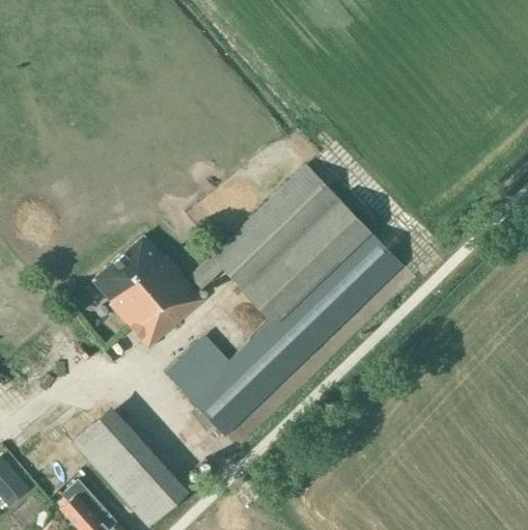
[(213,256),(242,287),(336,196),(308,166),(213,256)]
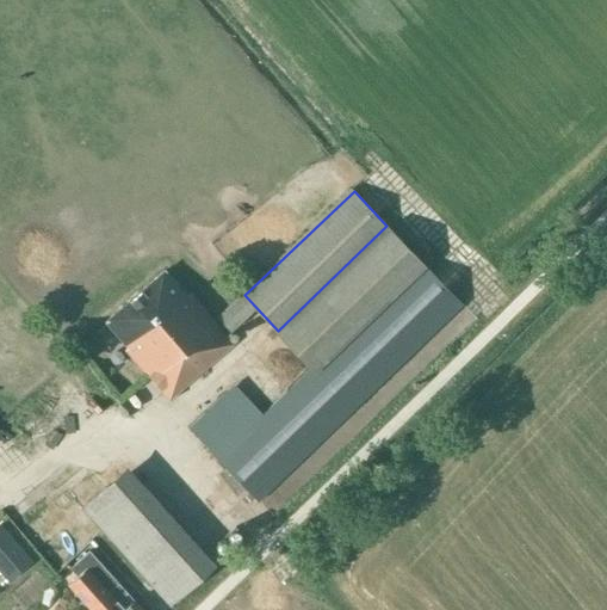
[(278,331),(314,369),(422,264),(386,226),(278,331)]
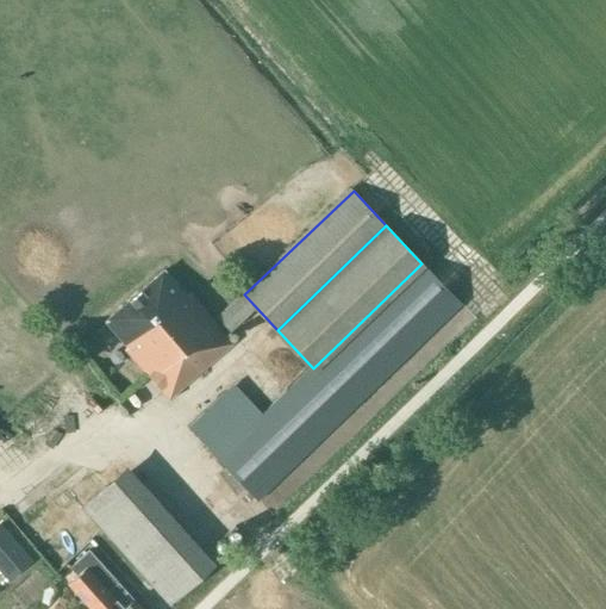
[(261,502),(463,306),(423,263),(313,368),(257,421),(230,392),(192,428),(261,502)]
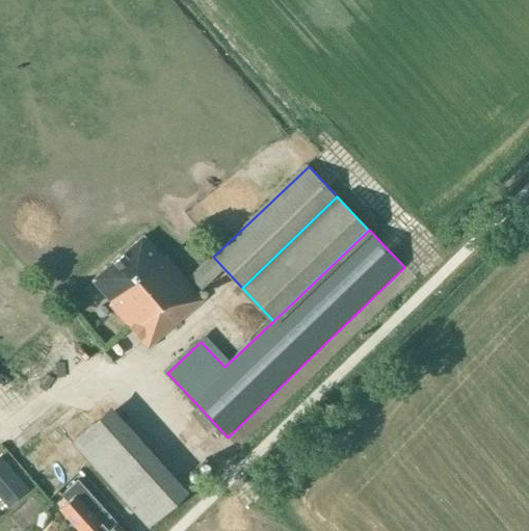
[(150,349),(206,300),(168,257),(165,259),(147,237),(95,282),(114,304),(112,306),(150,349)]
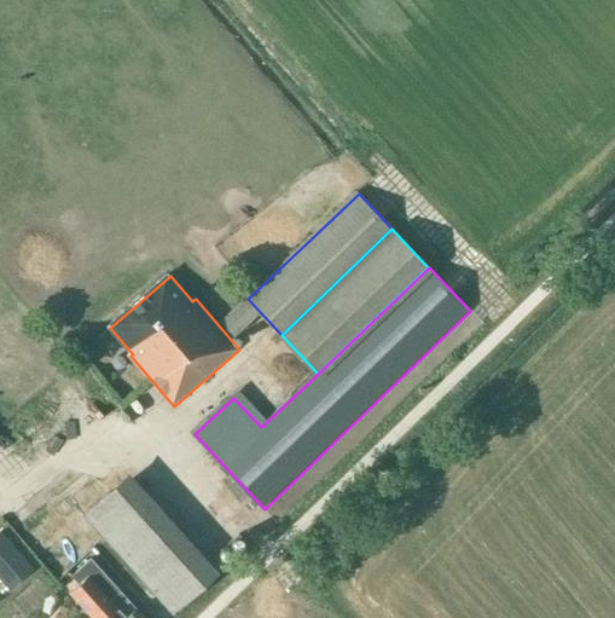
[(175,614),(219,575),(131,475),(86,517),(175,614)]
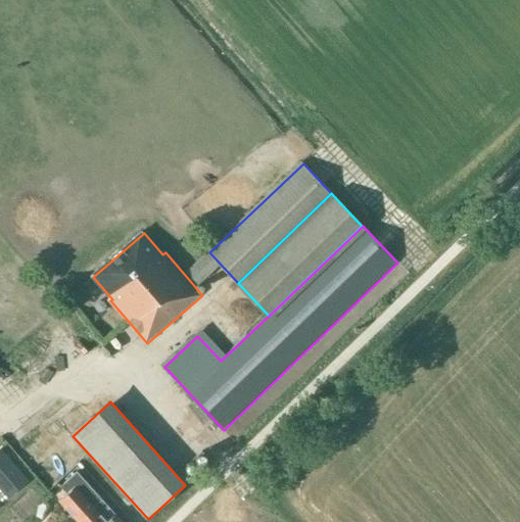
[(4,446),(0,448),(0,485),(10,497),(32,480),(4,446)]
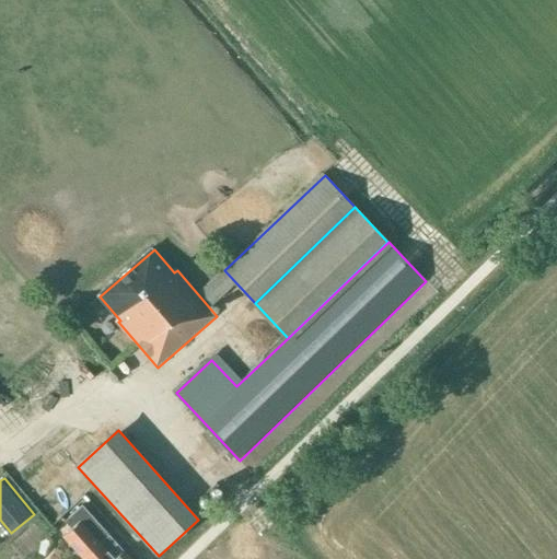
[(86,558),(112,536),(84,505),(67,522),(73,530),(65,537),(84,558),(86,558)]
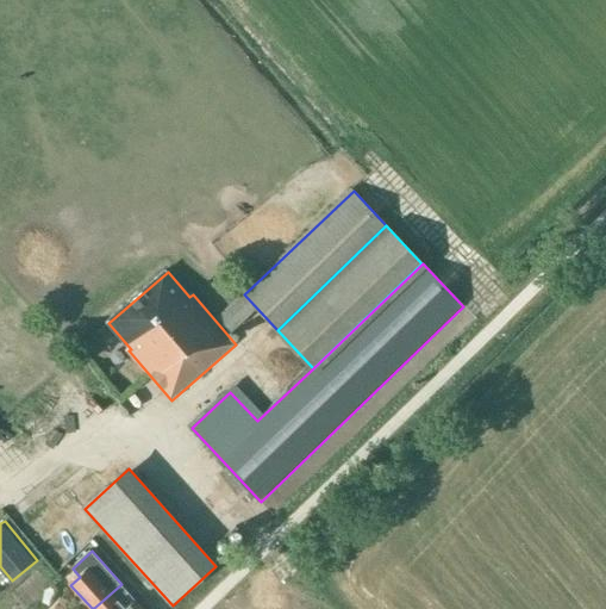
[(55,586),(45,571),(25,584),(35,600),(55,586)]
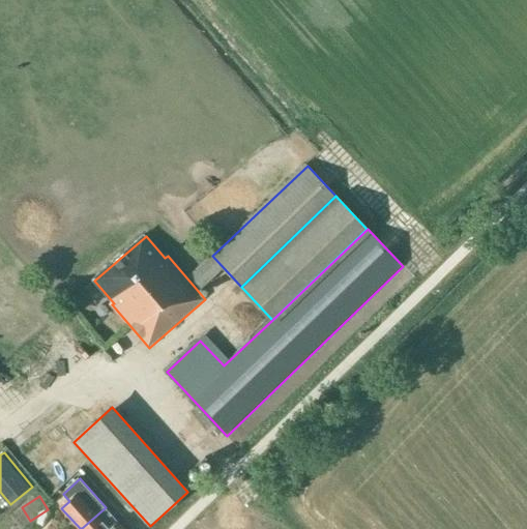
[(124,528),(106,507),(82,528),(124,528)]
